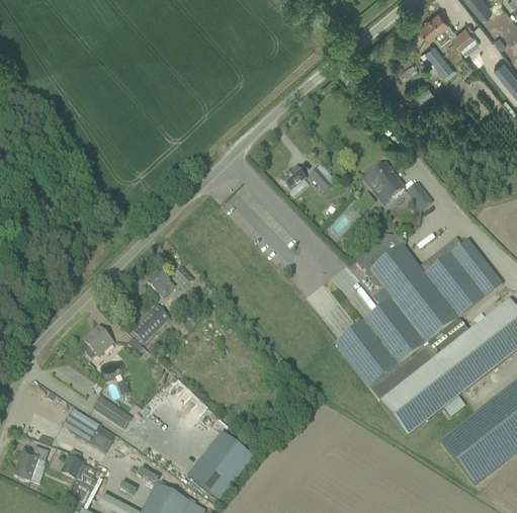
[(468,0),(479,12),(489,3),(486,0),(468,0)]
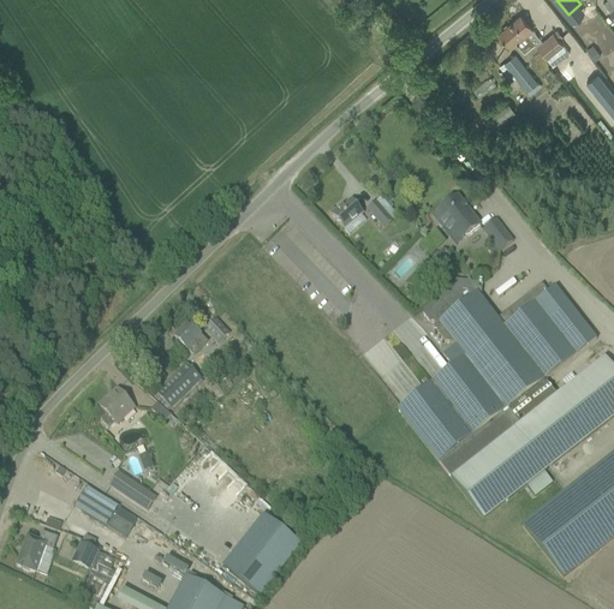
[(528,31),(532,39),(536,42),(547,55),(553,63),(571,48),(565,41),(564,41),(559,35),(564,31),(559,25),(543,37),(522,10),(513,17),(526,33),(528,31)]
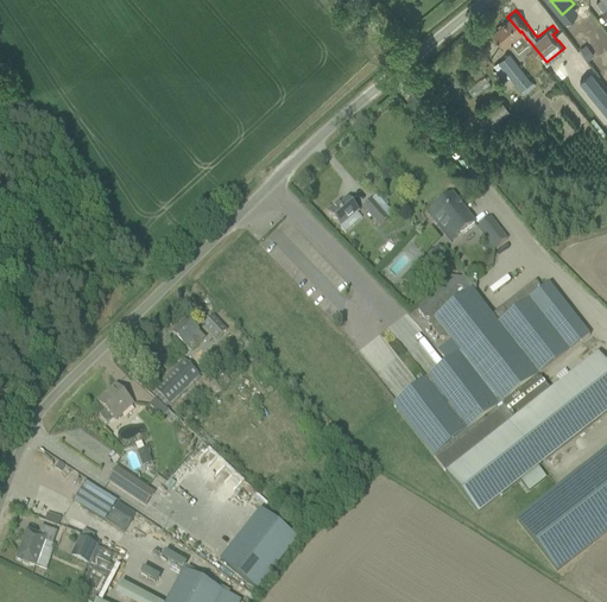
[(493,29),(505,43),(511,38),(517,46),(526,38),(522,31),(520,32),(507,17),(493,29)]
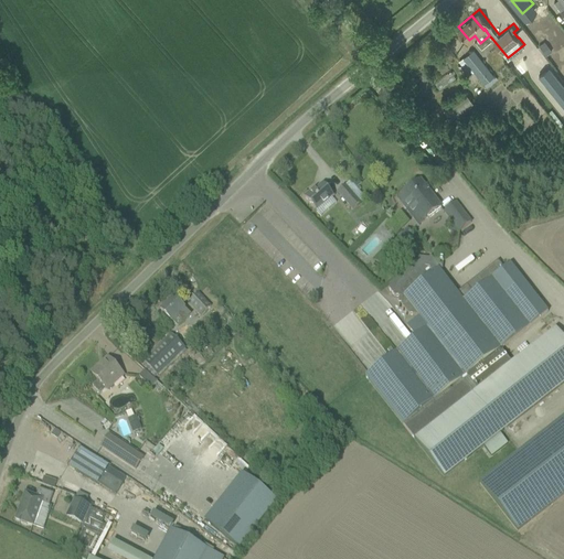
[(545,38),(540,42),(546,51),(552,46),(545,38)]
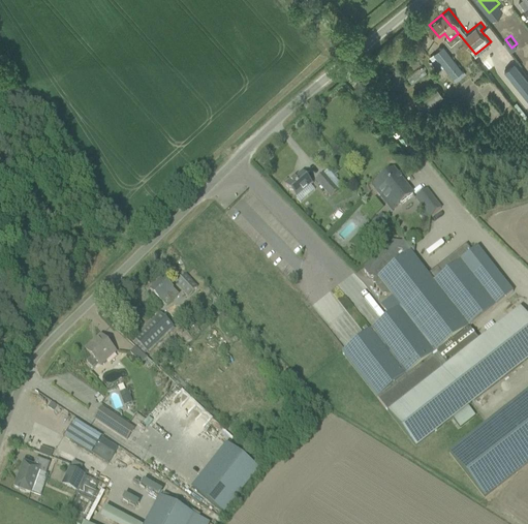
[(464,66),(444,42),(434,50),(429,54),(438,67),(445,62),(457,78),(464,72),(462,68),(464,66)]
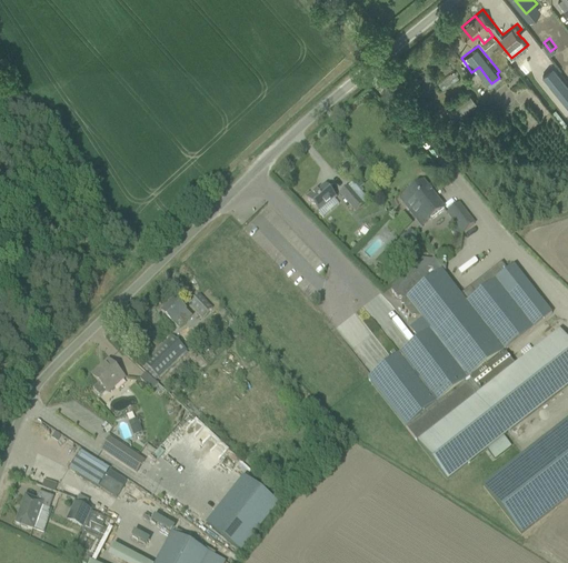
[(567,82),(555,63),(544,72),(567,104),(567,82)]
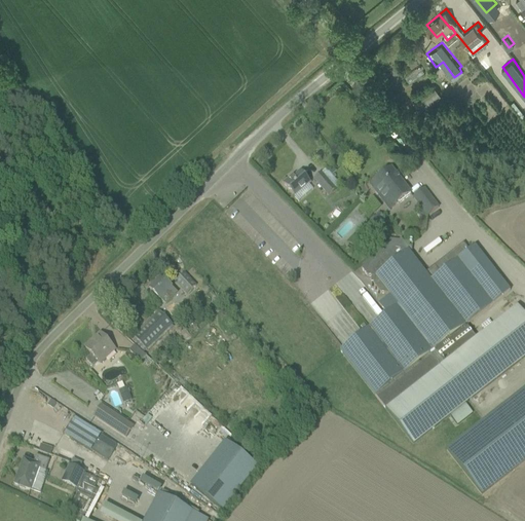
[(435,83),(419,96),(424,103),(441,91),(435,83)]
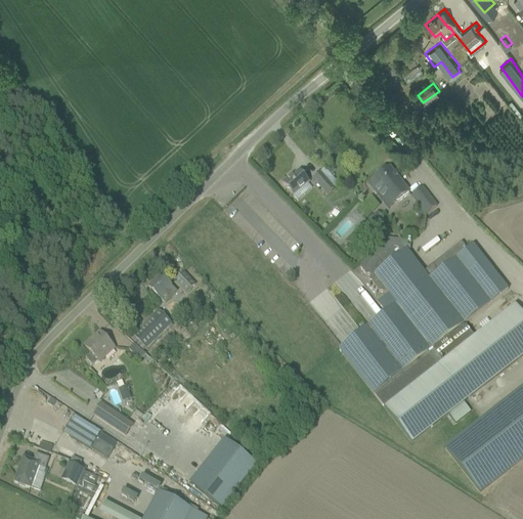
[(390,163),(369,179),(389,205),(409,188),(390,163)]
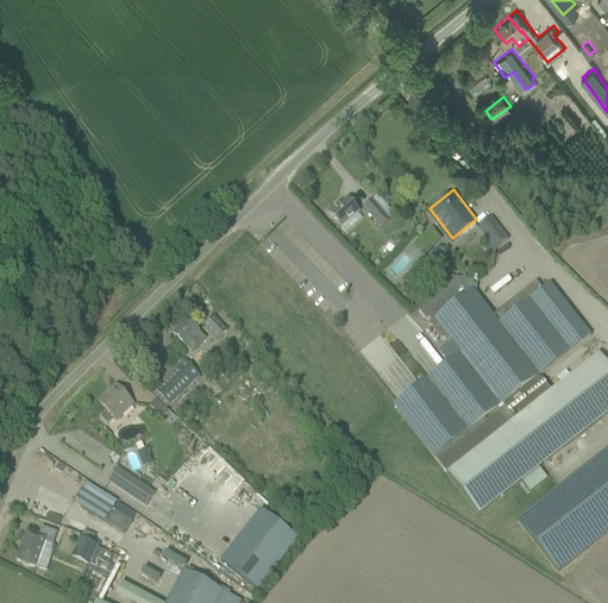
[(328,207),(342,223),(359,207),(349,194),(343,199),(342,196),(328,207)]
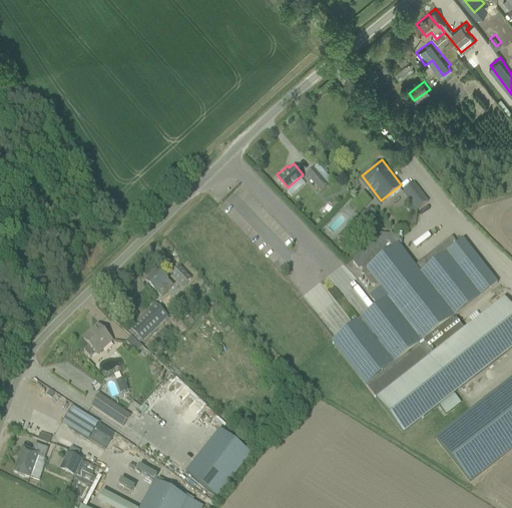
[(307,170),(321,186),(328,180),(314,164),(307,170)]
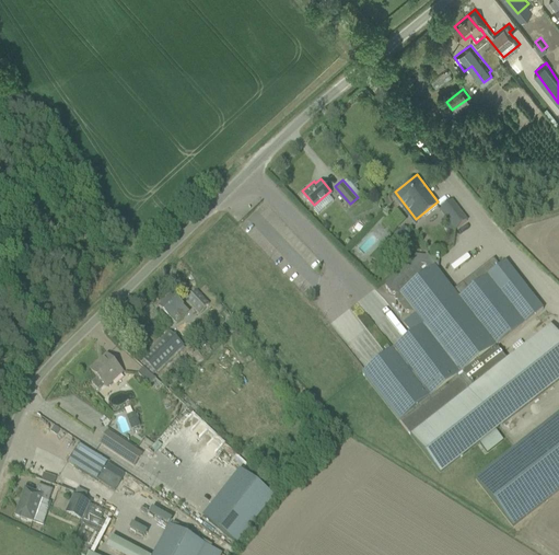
[(469,217),(453,196),(440,206),(456,227),(469,217)]
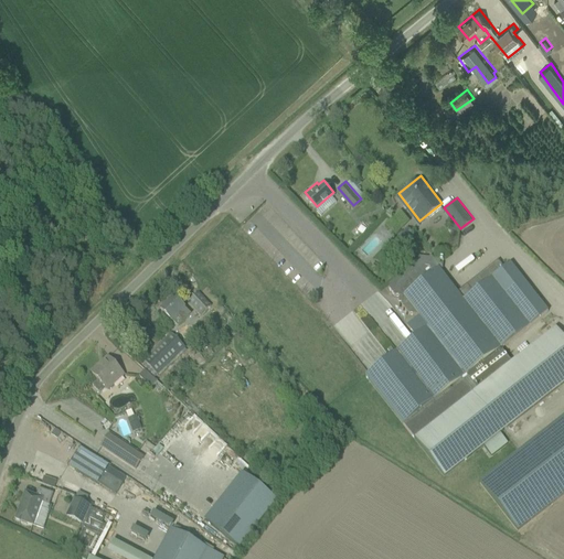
[(389,243),(395,250),(410,235),(414,230),(407,224),(403,228),(389,243)]
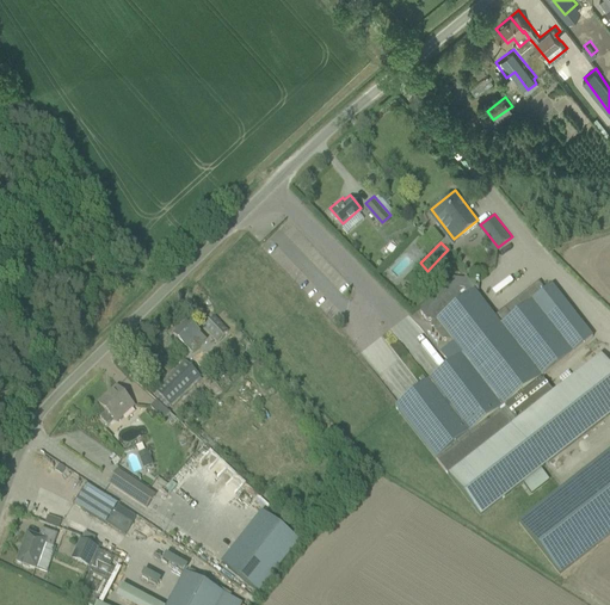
[(441,347),(450,360),(430,377),(400,400),(396,402),(395,403),(436,455),(449,471),(480,511),(481,512),(522,481),(524,479),(531,489),(549,475),(542,465),(549,460),(609,411),(609,360),(602,350),(553,387),(542,374),(593,333),(553,281),(512,312),(505,303),(494,312),(479,291),(480,284),(476,283),(476,276),(469,275),(467,272),(464,275),(454,273),(453,278),(442,277),(442,285),(420,302),(420,306),(427,315),(432,315),(431,323),(435,323),(435,325),(443,335),(454,337),(441,347)]
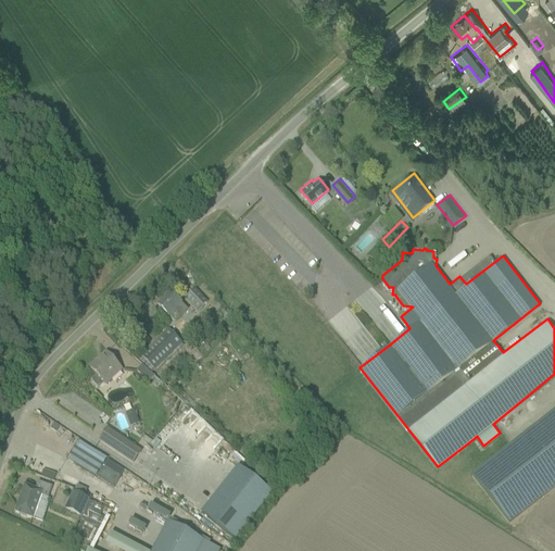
[(197,284),(186,295),(198,308),(209,298),(197,284)]
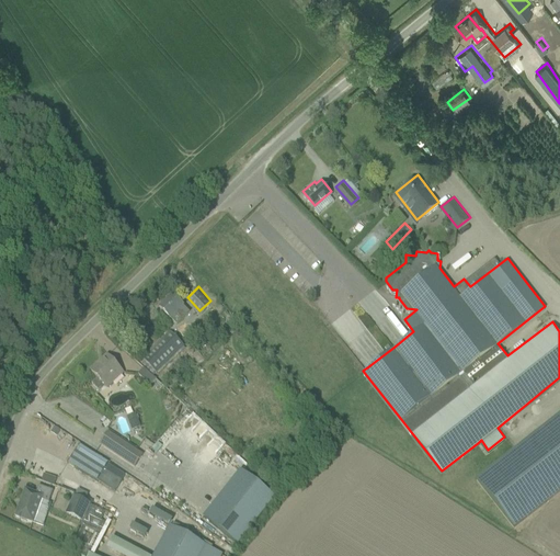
[(191,308),(183,302),(173,291),(161,303),(171,313),(170,314),(178,321),(191,308)]
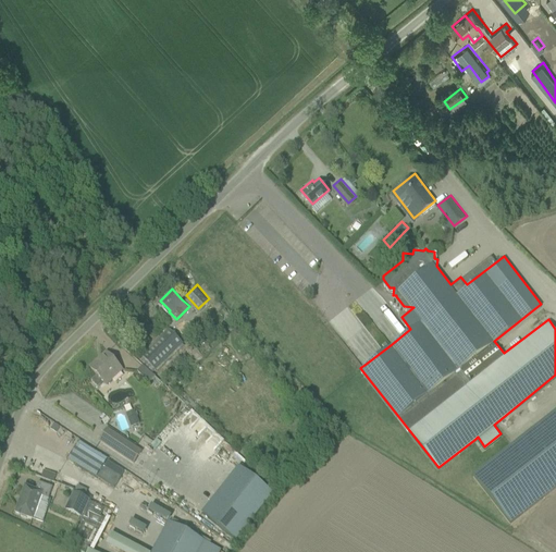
[(156,366),(183,340),(169,326),(143,352),(156,366)]
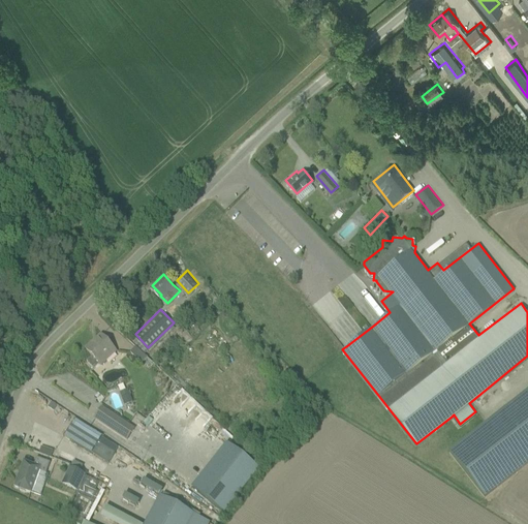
[(87,357),(94,365),(95,365),(100,360),(101,361),(117,347),(101,331),(87,345),(93,351),(87,357)]
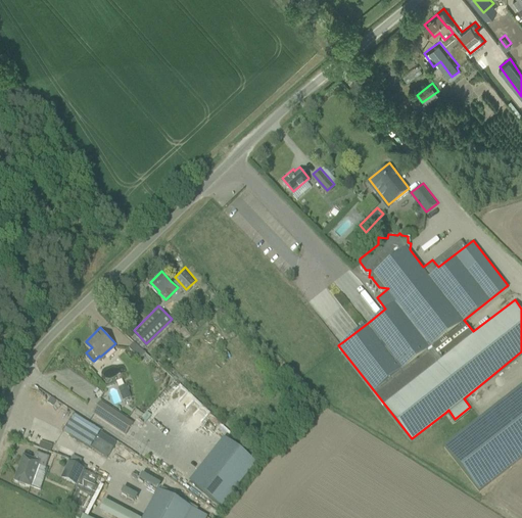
[(142,354),(146,348),(135,338),(130,344),(142,354)]
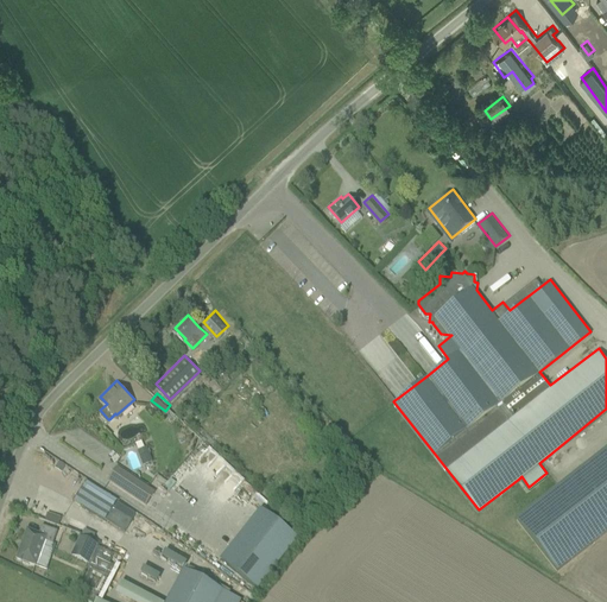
[(138,447),(144,462),(153,458),(147,444),(138,447)]
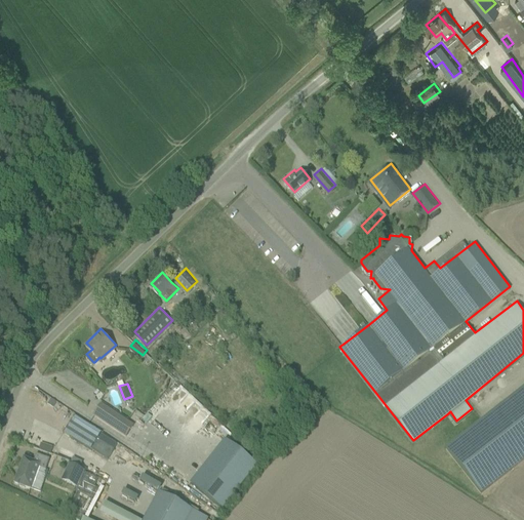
[(523,384),(446,445),(481,490),(523,456),(523,384)]
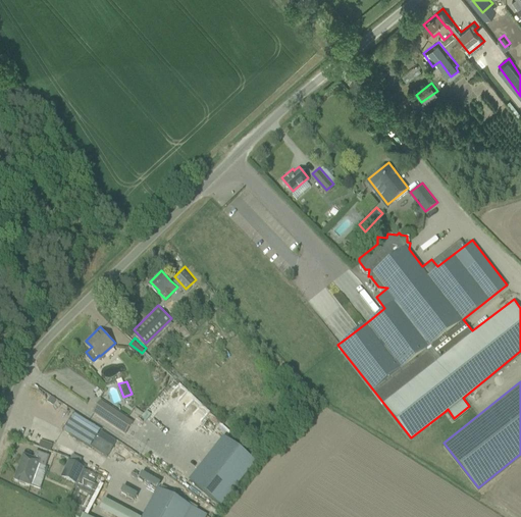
[(140,423),(134,420),(101,398),(94,409),(133,434),(140,423)]
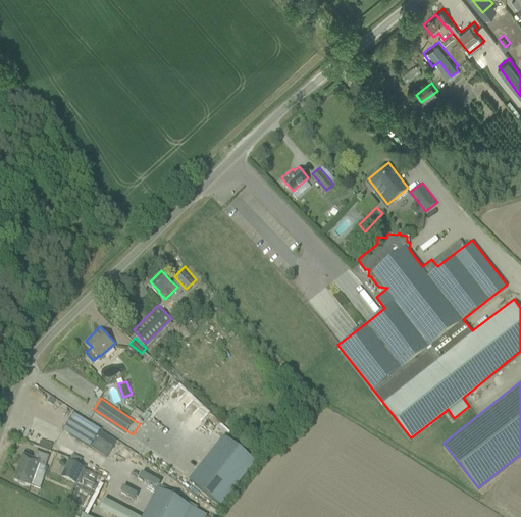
[(145,411),(142,414),(146,417),(151,411),(147,408),(145,411)]
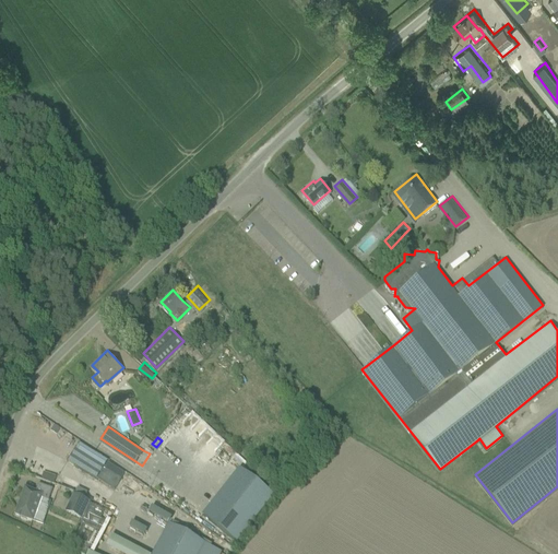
[(80,439),(69,457),(97,475),(105,463),(121,474),(126,468),(108,457),(80,439)]
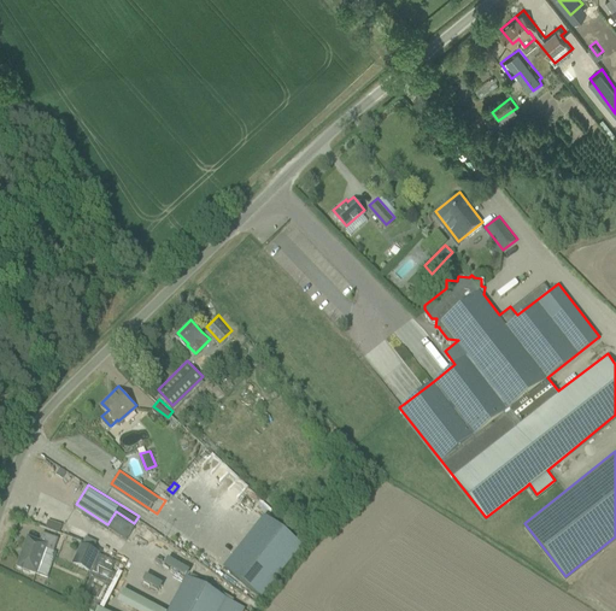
[(240,544),(223,564),(262,594),(277,574),(303,541),(265,512),(240,544)]
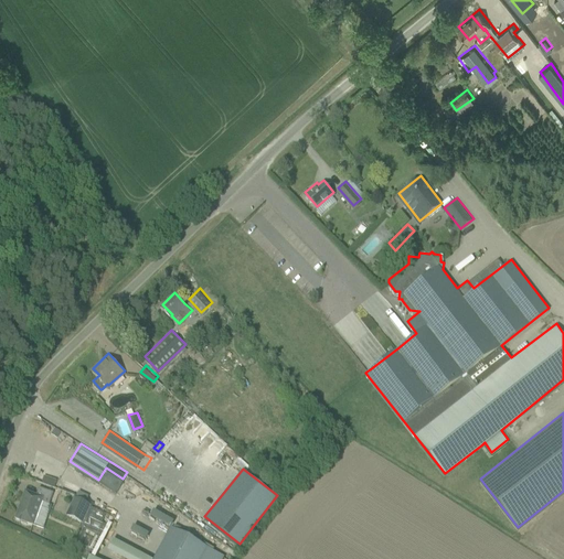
[(17,515),(21,516),(22,519),(27,520),(29,519),(33,520),(42,497),(50,501),(54,488),(40,484),(36,492),(27,488),(17,515)]
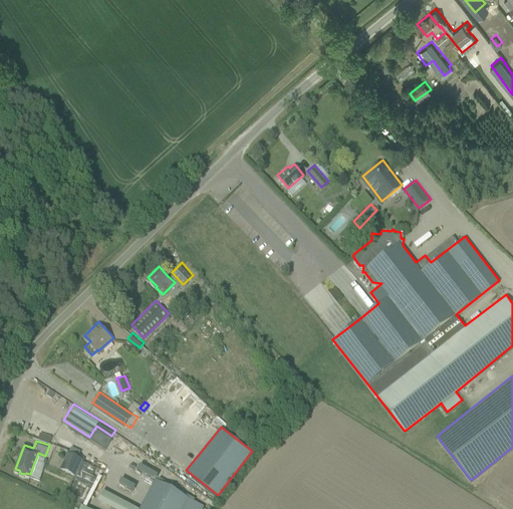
[(83,459),(83,458),(69,451),(61,466),(76,473),(77,473),(83,459)]
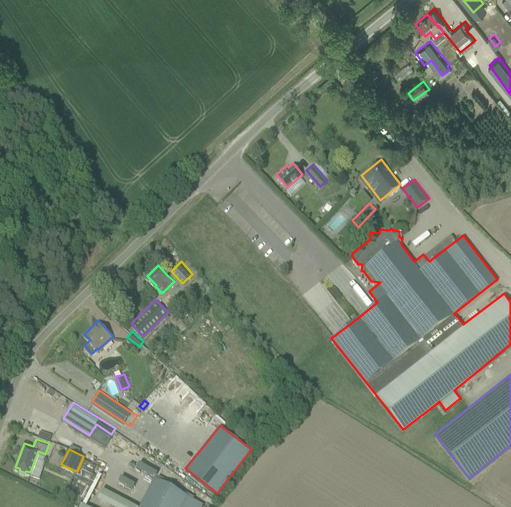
[(126,451),(122,459),(157,474),(159,468),(149,464),(152,457),(134,449),(132,453),(126,451)]
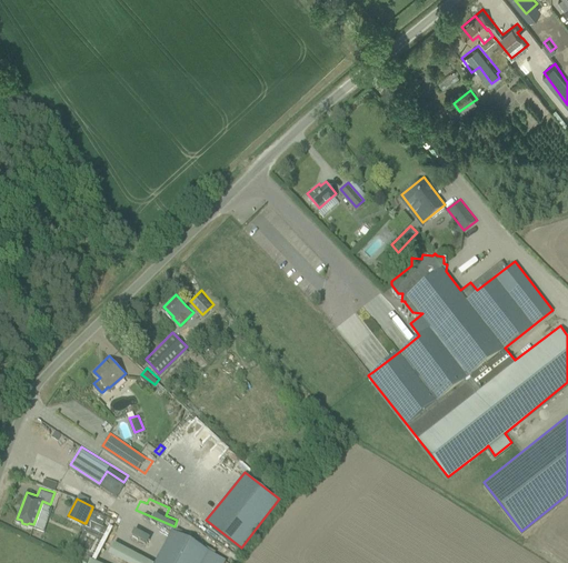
[(86,523),(85,523),(82,526),(101,536),(107,525),(102,523),(107,514),(92,508),(86,523)]
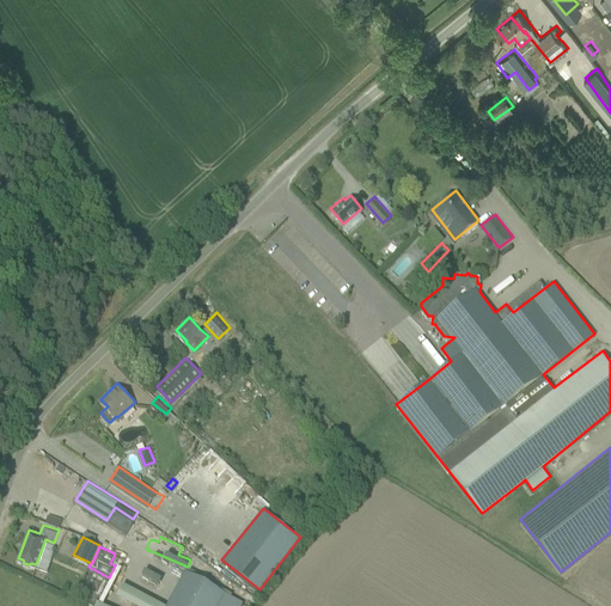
[(239,605),(244,598),(185,568),(165,605),(239,605)]
